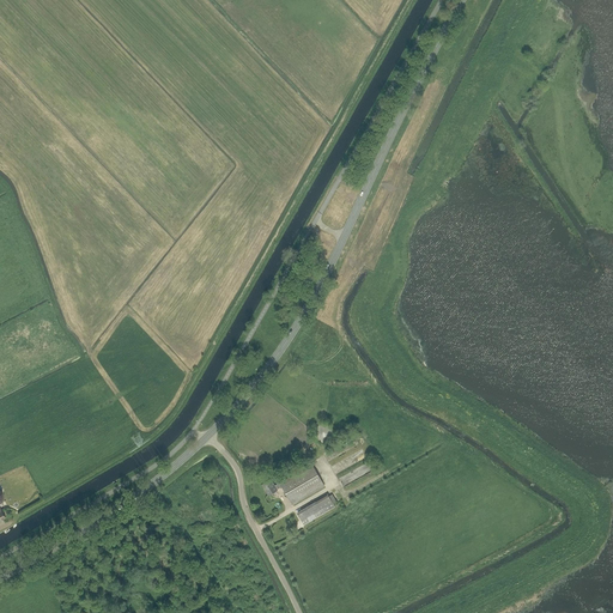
[(332,439),(334,436),(334,432),(333,429),(331,426),(327,424),(323,424),(320,425),(316,428),(315,431),(315,435),(316,438),(319,442),(322,443),(326,443),(329,442),(332,439)]
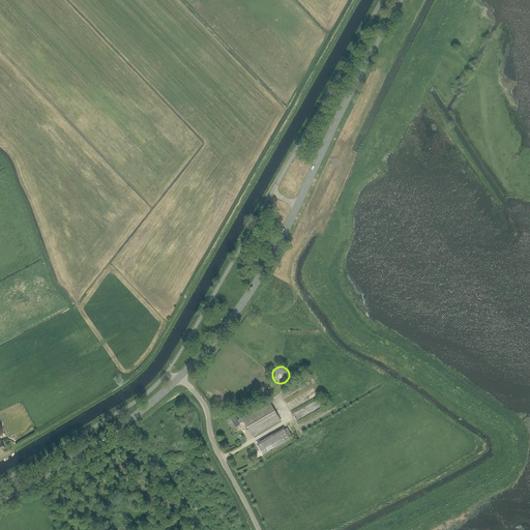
[(233,429),(240,423),(244,420),(253,436),(281,420),(269,401),(241,416),(242,417),(237,420),(234,414),(227,419),(233,429)]
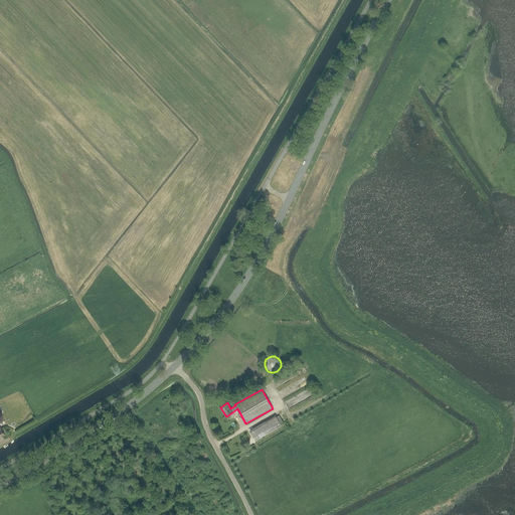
[(276,415),(266,421),(272,432),(282,425),(280,423),(283,421),(280,415),(277,417),(276,415)]
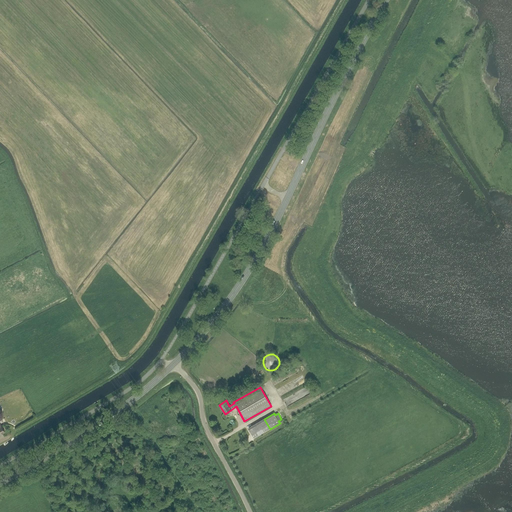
[(270,429),(264,419),(253,426),(259,436),(270,429)]
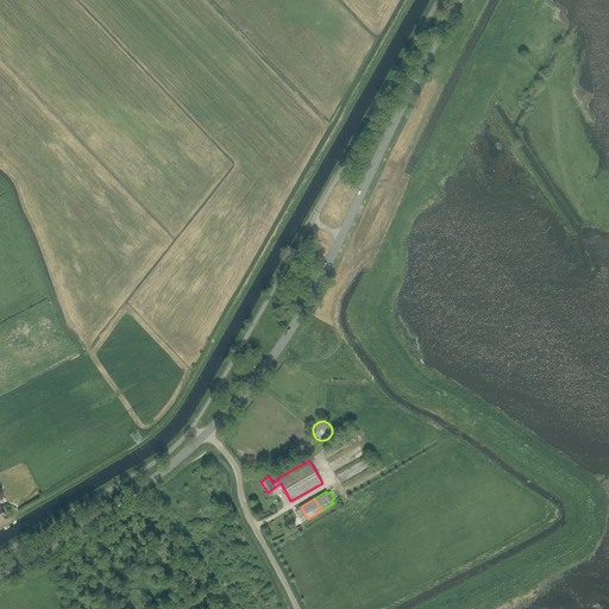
[(301,507),(296,510),(302,521),(308,519),(301,507)]
